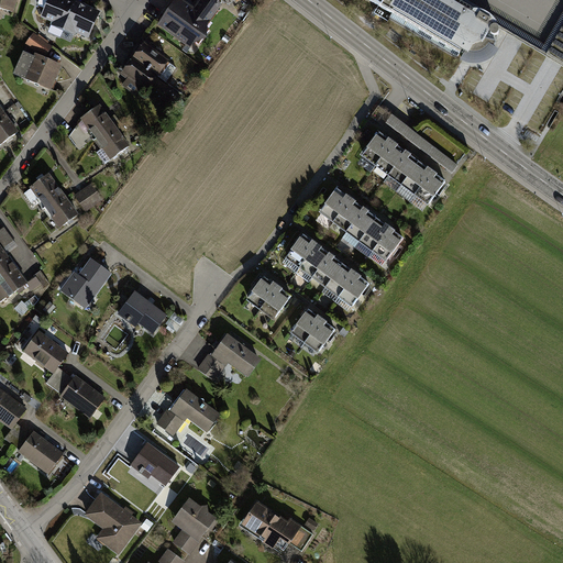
[(14,0),(0,0),(0,9),(12,12),(14,0)]
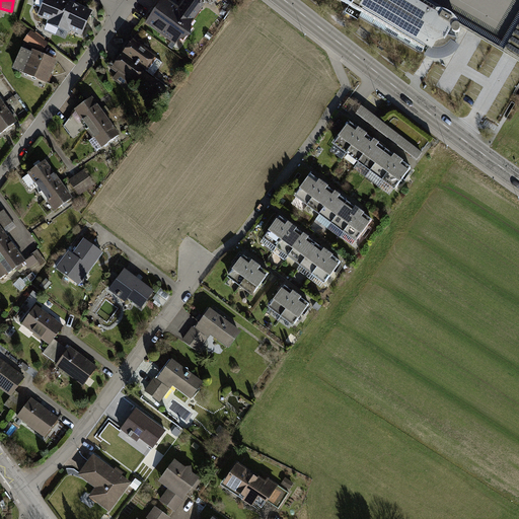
[(58,25),(69,0),(68,0),(43,0),(38,14),(49,18),(48,20),(58,25)]
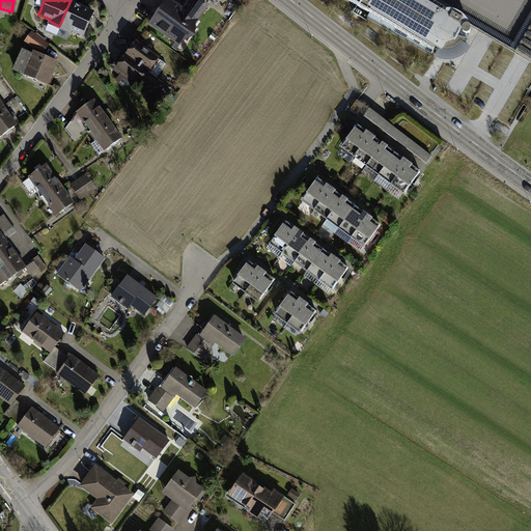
[(95,8),(76,0),(70,0),(71,0),(59,26),(84,35),(95,8)]
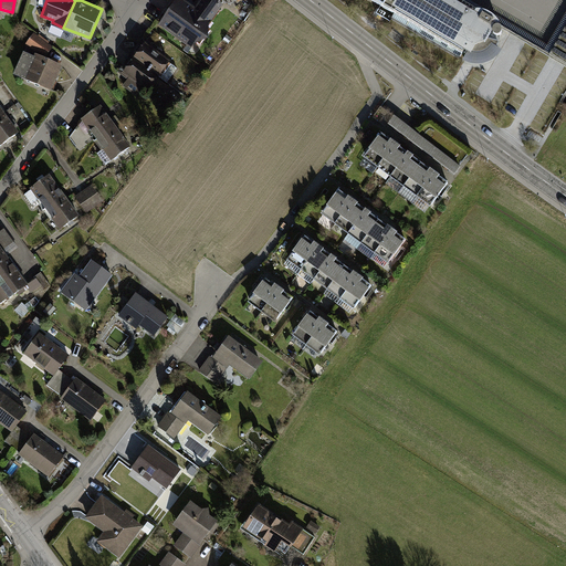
[(182,0),(177,0),(159,23),(191,46),(222,6),(213,0),(201,0),(196,9),(182,0)]
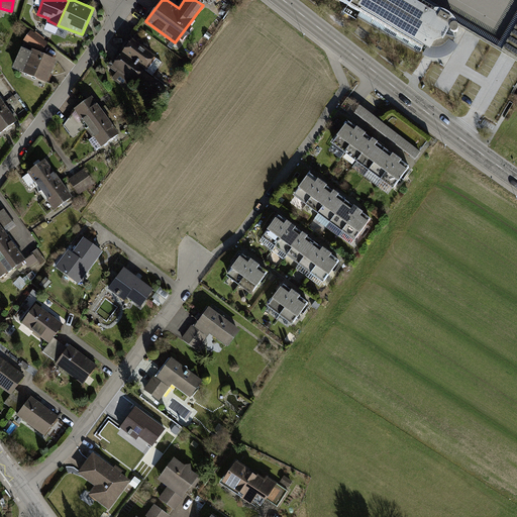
[(419,0),(338,0),(360,13),(358,17),(423,54),(422,56),(429,58),(439,59),(448,56),(454,49),(457,43),(453,42),(455,36),(445,34),(448,28),(450,30),(454,32),(457,29),(458,26),(457,24),(455,22),(455,20),(454,18),(449,12),(440,8),(433,8),(419,0)]
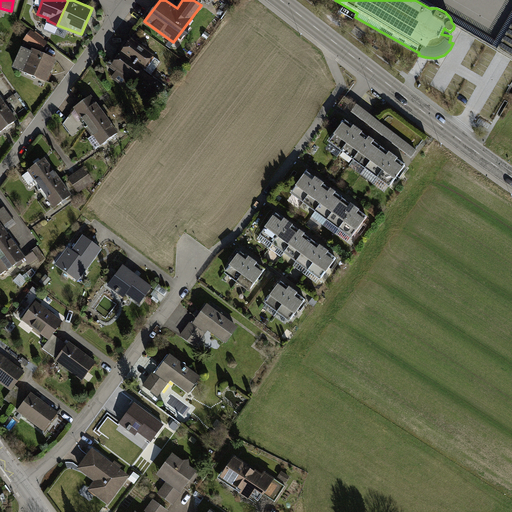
[(511,22),(497,50),(511,58),(511,22)]
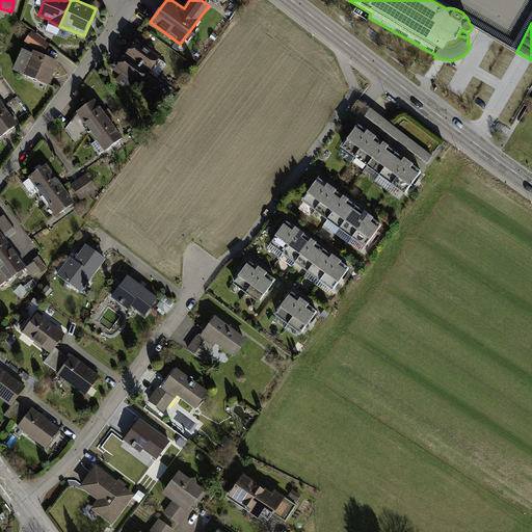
[(30,30),(24,40),(40,51),(46,43),(30,30)]
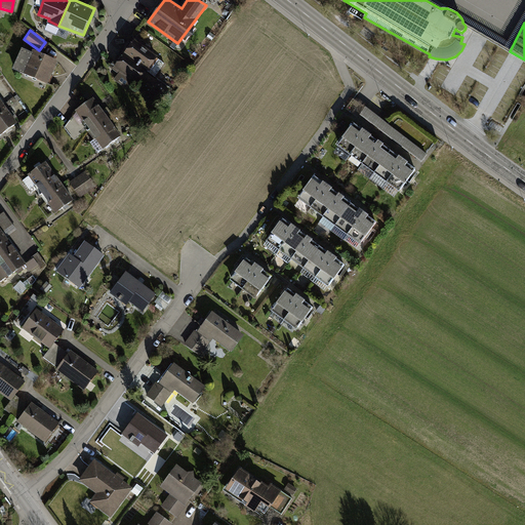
[(131,38),(121,51),(148,71),(158,57),(131,38)]
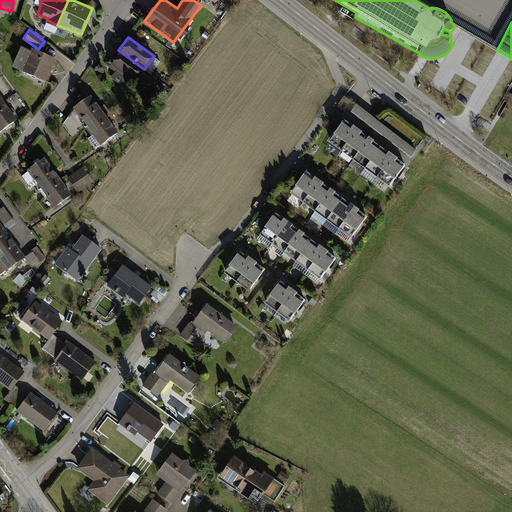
[(53,59),(29,49),(21,70),(45,80),(53,59)]
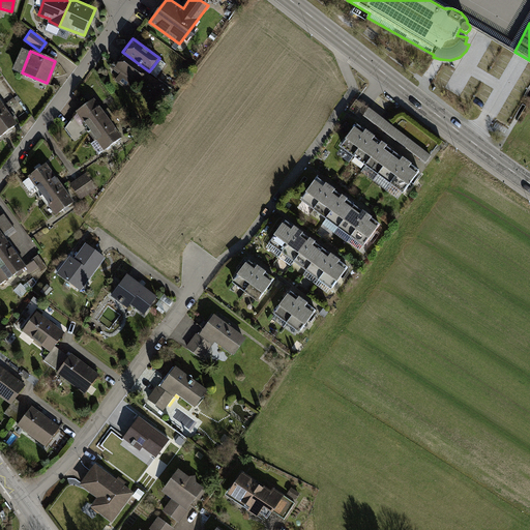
[(149,71),(122,52),(106,76),(127,91),(135,81),(140,85),(149,71)]
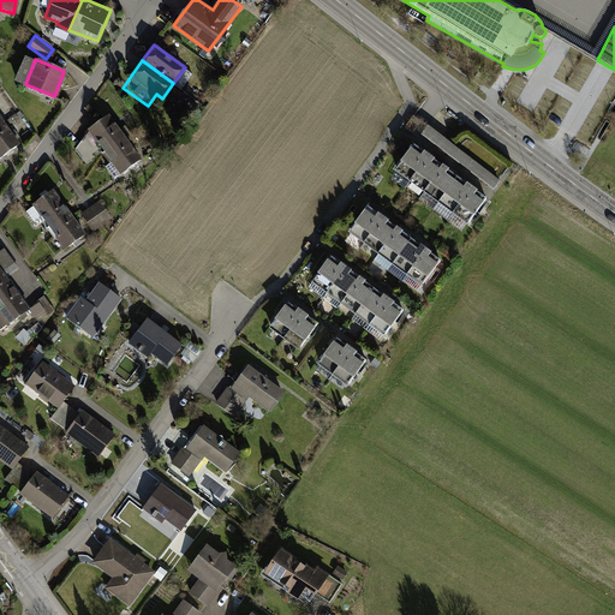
[(93,132),(78,145),(85,157),(102,145),(106,151),(127,137),(111,113),(89,127),(93,132)]
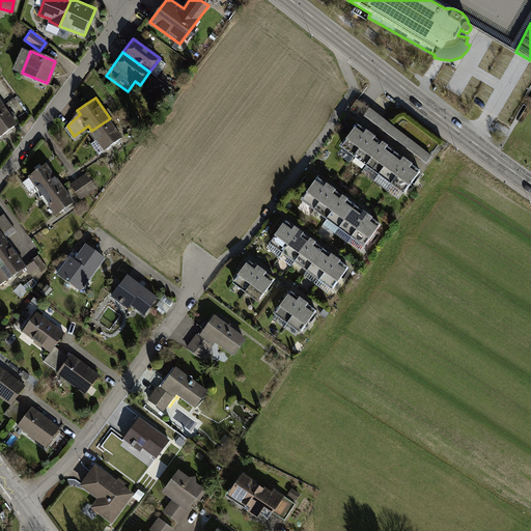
[(0,137),(19,126),(4,105),(0,108),(0,137)]
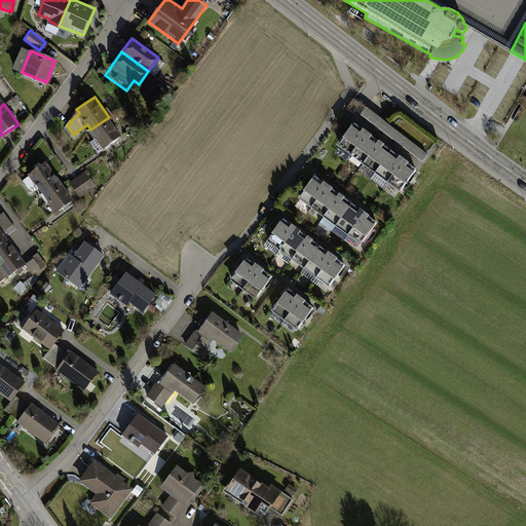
[(91,142),(99,152),(122,137),(109,117),(90,129),(97,139),(91,142)]
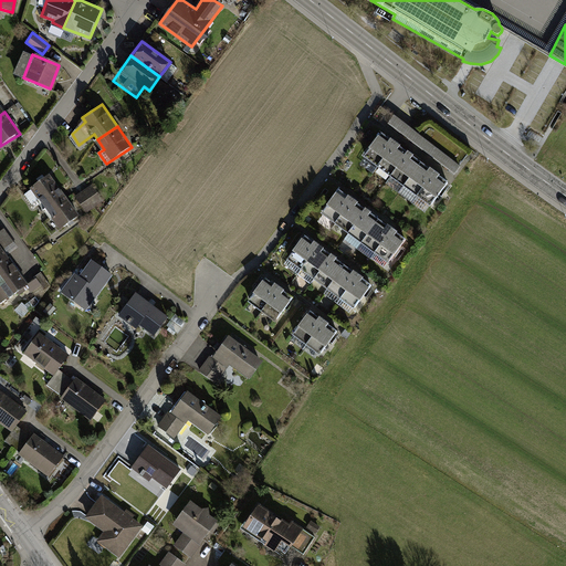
[(542,137),(531,130),(527,136),(538,143),(542,137)]
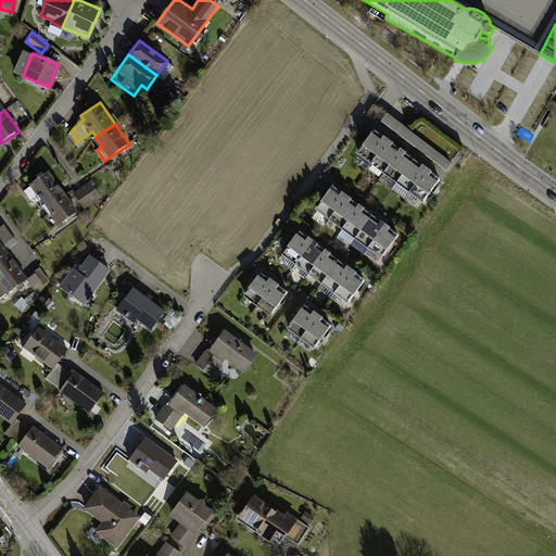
[(387,139),(373,129),(353,158),(367,167),(387,139)]
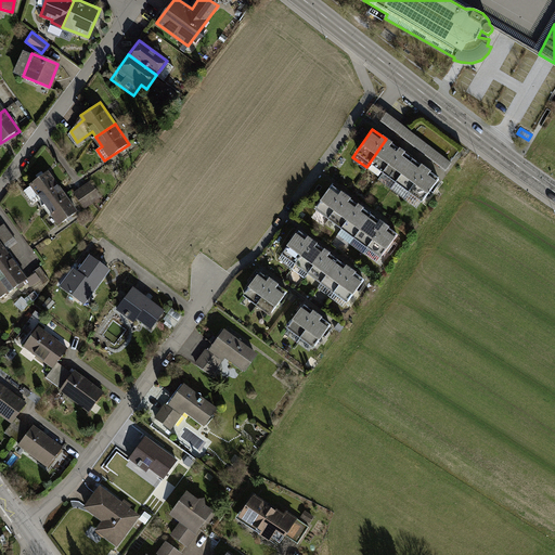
[(399,149),(386,139),(366,167),(379,176),(399,149)]
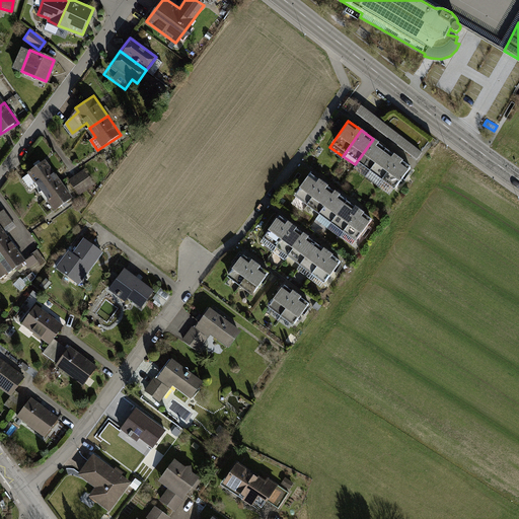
[(386,148),(373,139),(355,164),(368,173),(386,148)]
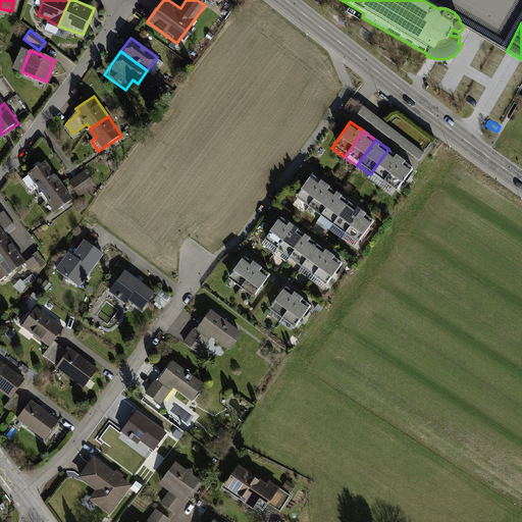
[(401,158),(388,149),(370,174),(382,184),(401,158)]
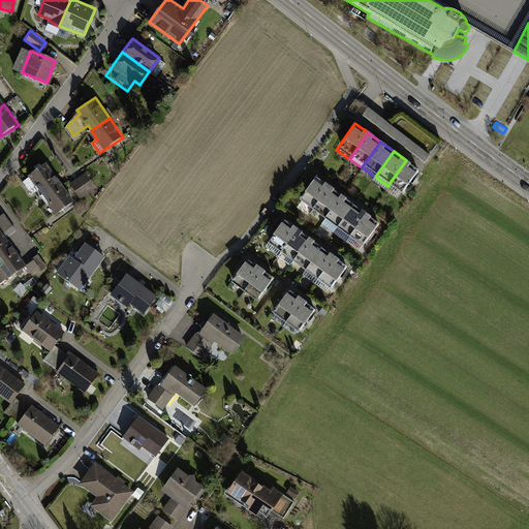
[(419,169),(406,160),(387,186),(400,195),(419,169)]
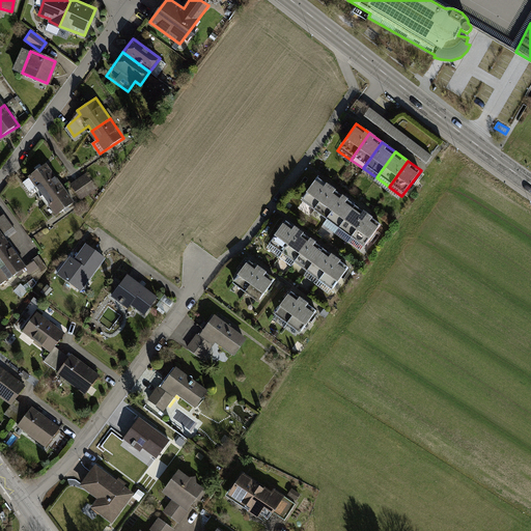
[(60,183),(48,164),(23,182),(30,192),(35,188),(42,196),(60,183)]
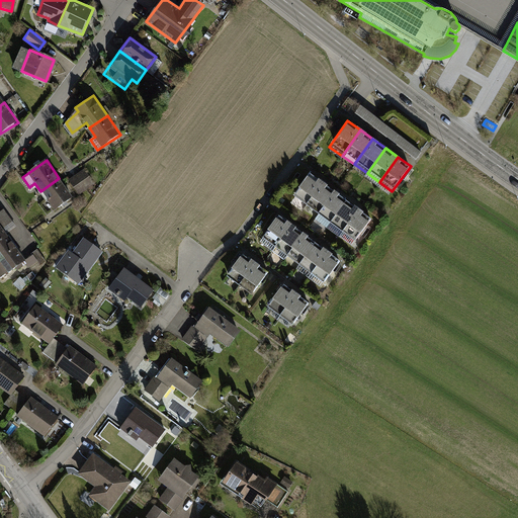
[(83,170),(69,179),(78,192),(92,183),(83,170)]
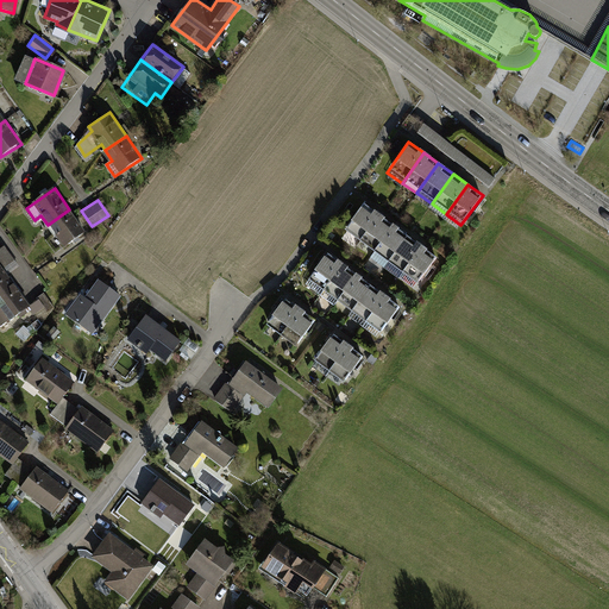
[(380,213),(364,202),(343,233),(357,244),(380,213)]
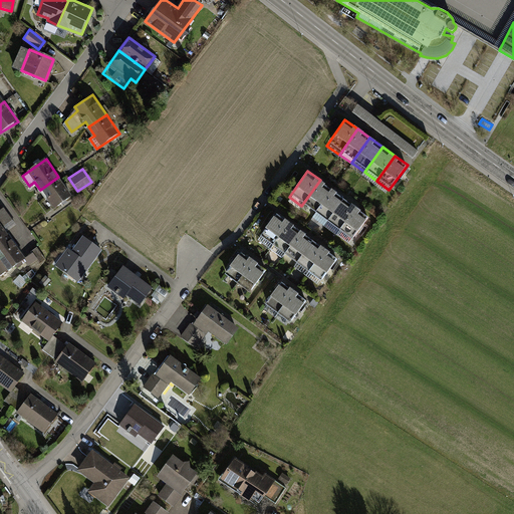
[(72,196),(58,177),(40,190),(53,209),(72,196)]
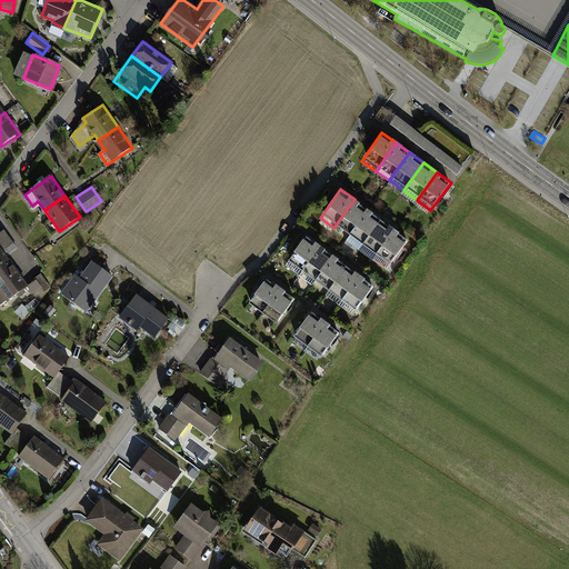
[(368,209),(355,199),(333,228),(348,238),(368,209)]
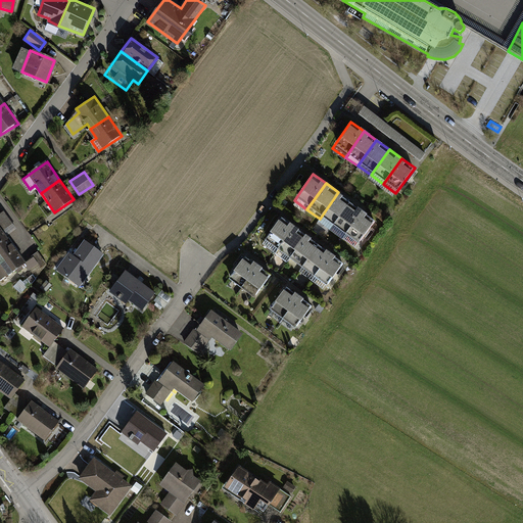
[(351,201),(338,192),(320,219),(332,228),(351,201)]
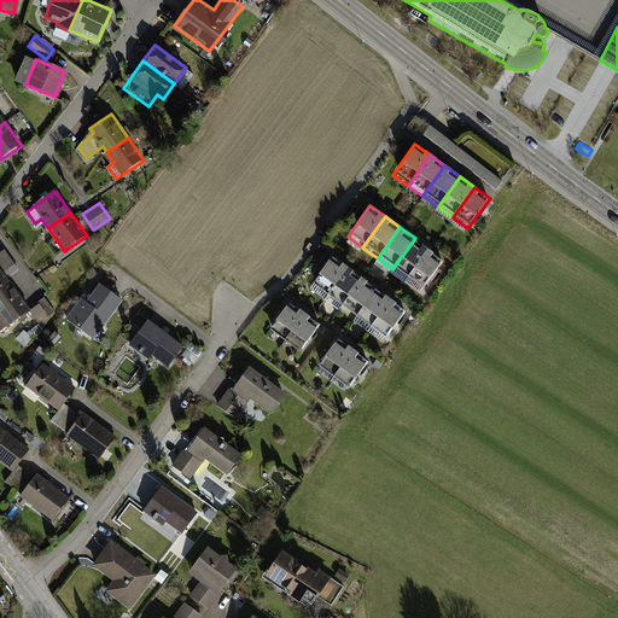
[(430,249),(415,238),(392,269),(408,280),(430,249)]
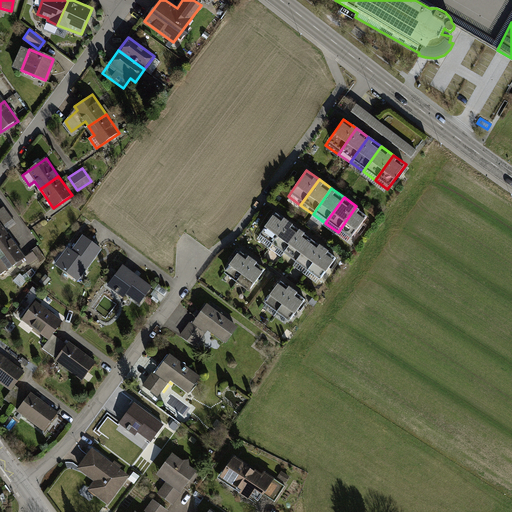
[(368,215),(356,206),(338,232),(350,241),(368,215)]
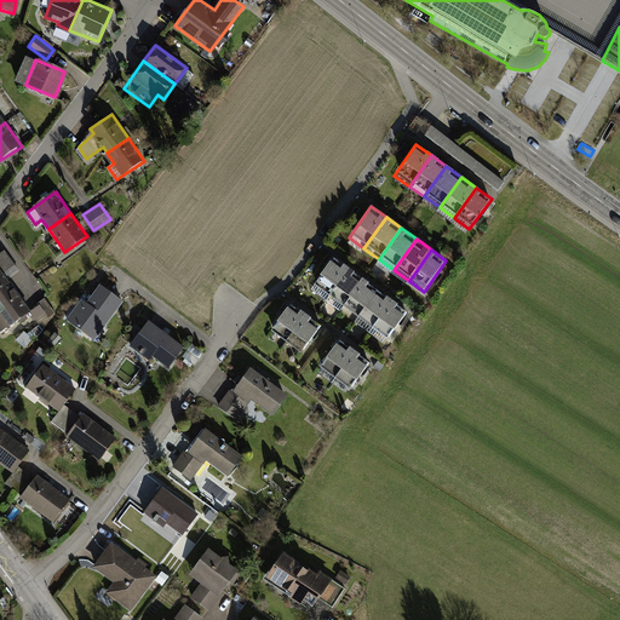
[(348,269),(332,258),(310,288),(325,299),(348,269)]
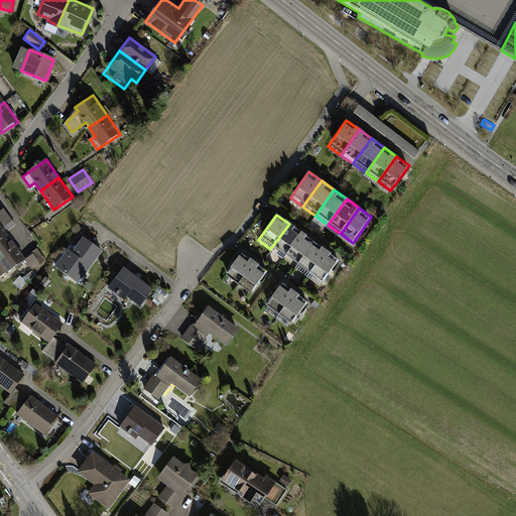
[(0,249),(12,241),(0,223),(0,249)]
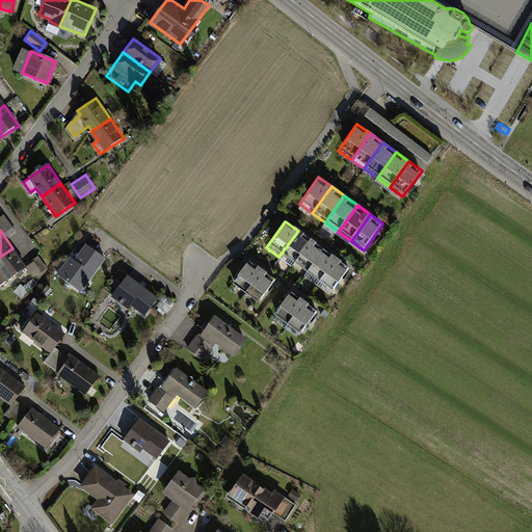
[(301,233),(298,231),(278,257),(292,266),(300,255),(308,243),(311,240),(304,235),(301,233)]
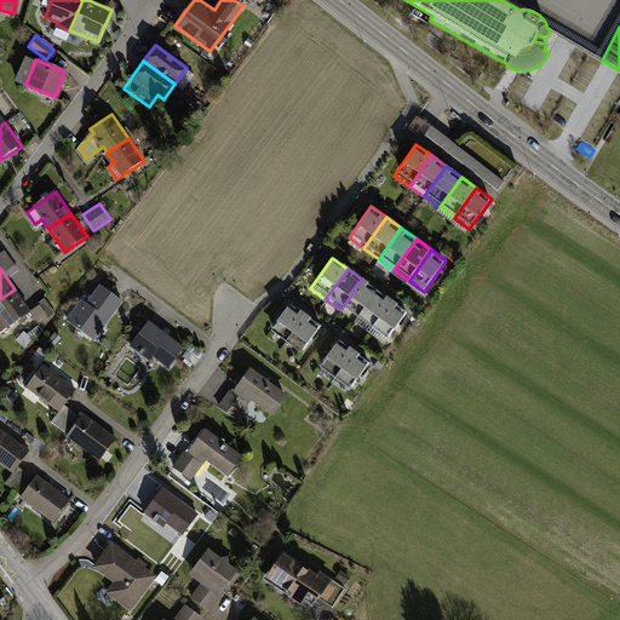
[(377,290),(362,280),(359,283),(350,297),(340,310),(355,321),(377,290)]
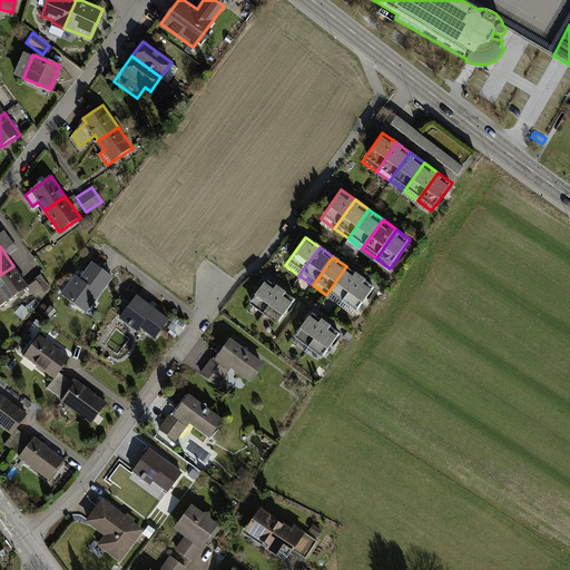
[(75,276),(64,293),(89,311),(111,278),(89,264),(79,279),(75,276)]
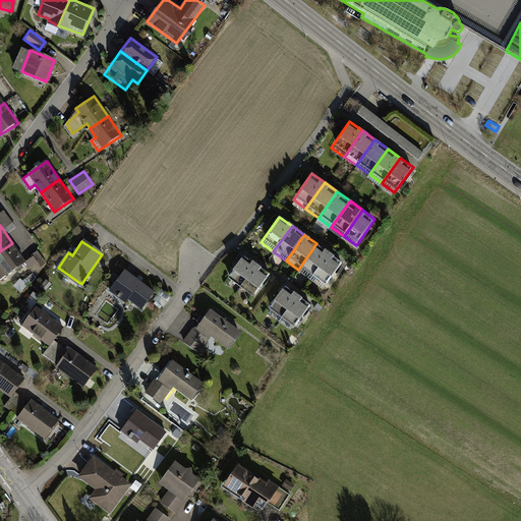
[(12,243),(0,251),(0,277),(1,279),(25,262),(12,243)]
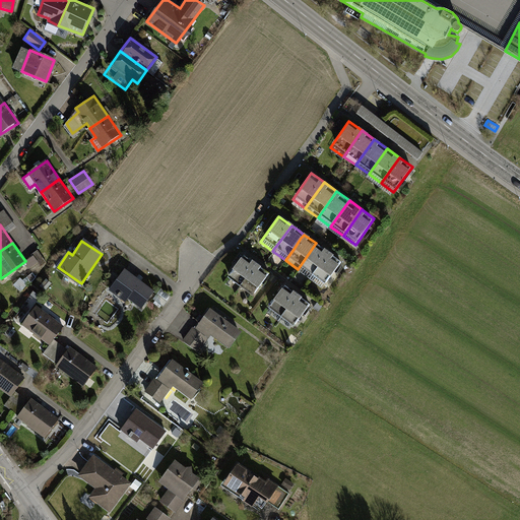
[(329,252),(316,243),(298,269),(311,278),(329,252)]
